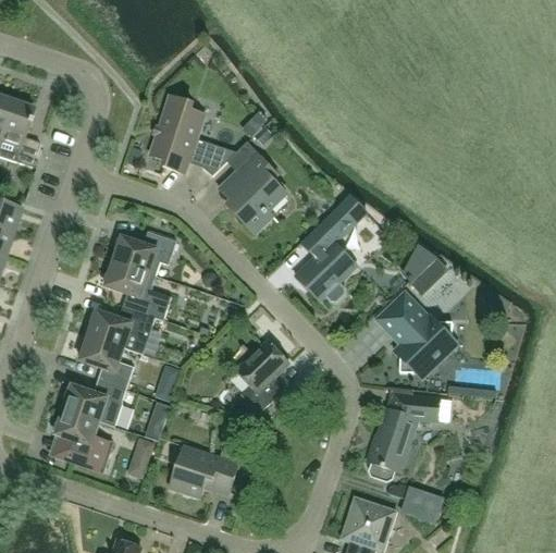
[(0,132),(11,98),(0,94),(0,132)]
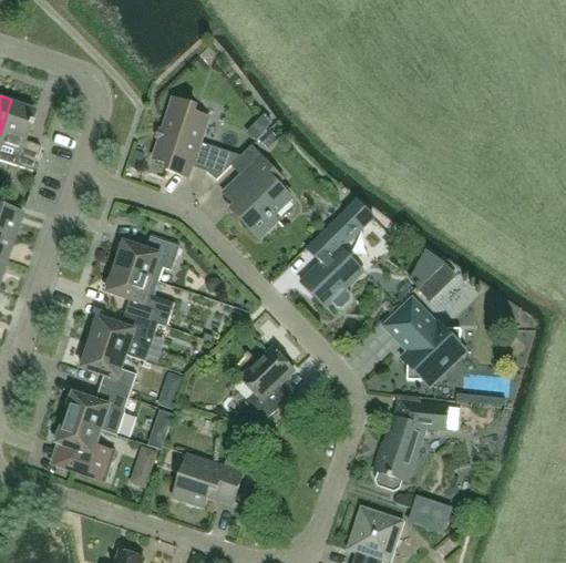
[(173,95),(153,156),(167,161),(165,167),(188,175),(208,114),(194,110),(196,103),(173,95)]
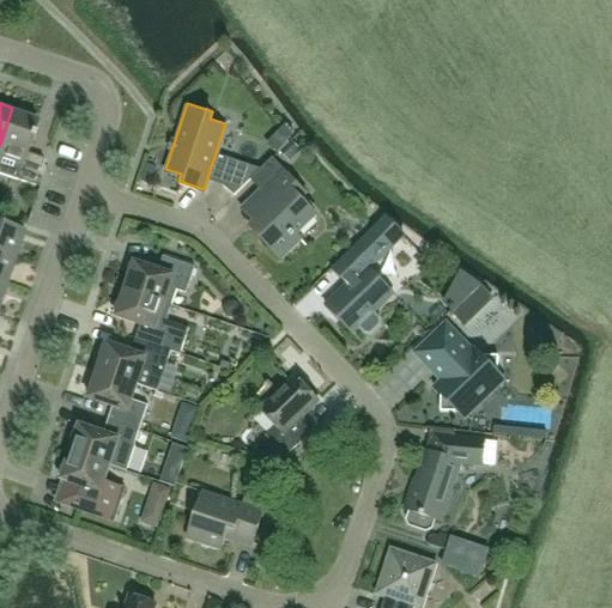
[(12,108),(0,145),(0,170),(6,172),(34,182),(42,154),(25,149),(37,116),(12,108)]
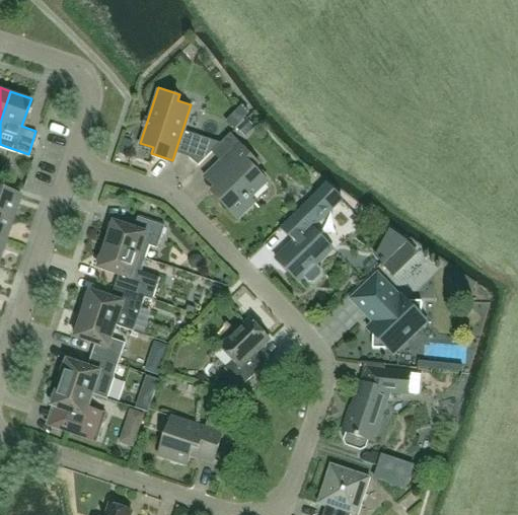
[(233,125),(241,117),(233,108),(225,118),(233,125)]
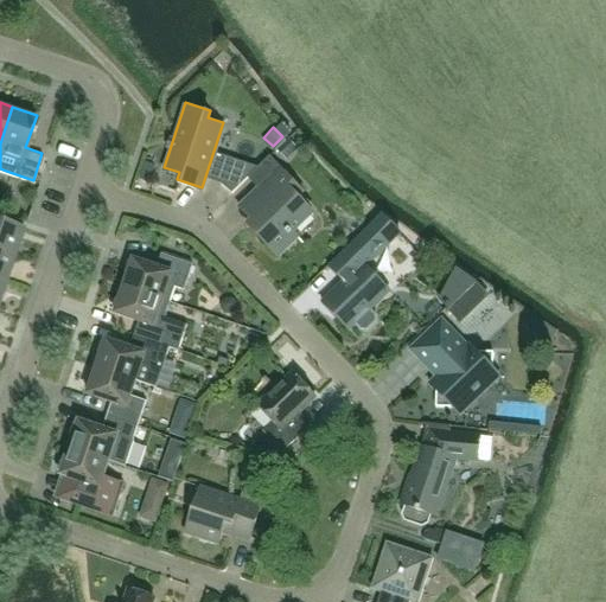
[(229,154),(221,180),(231,190),(257,164),(229,154)]
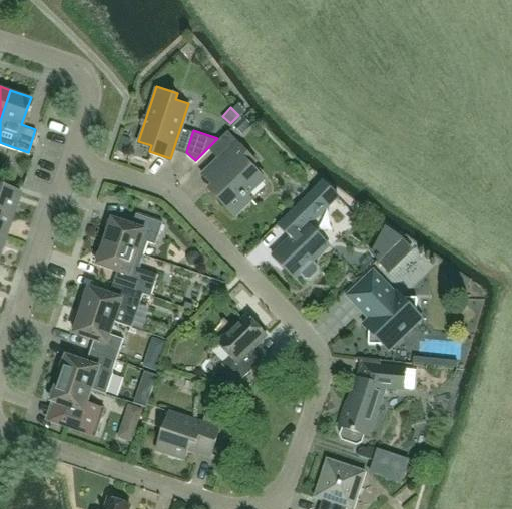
[(227,167),(208,186),(234,213),(251,197),(247,193),(265,176),(251,163),(256,158),(235,138),(217,156),(227,167)]
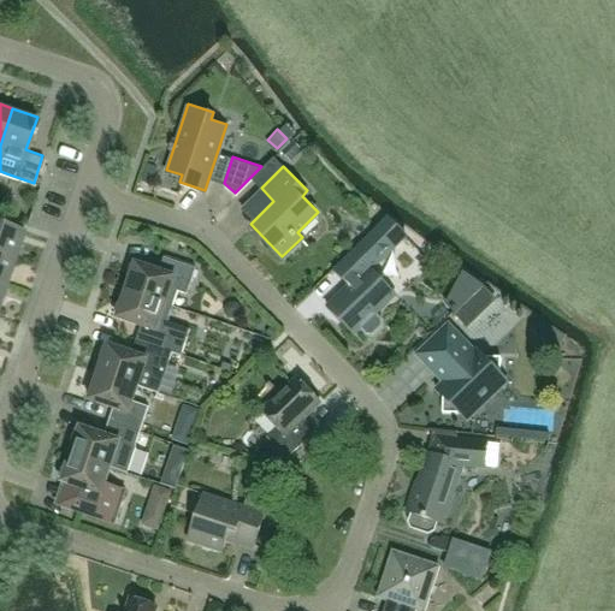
[(354,331),(360,325),(366,331),(372,331),(380,322),(380,318),(374,312),(395,291),(371,267),(406,232),(388,214),(333,267),(348,282),(326,303),(354,331)]
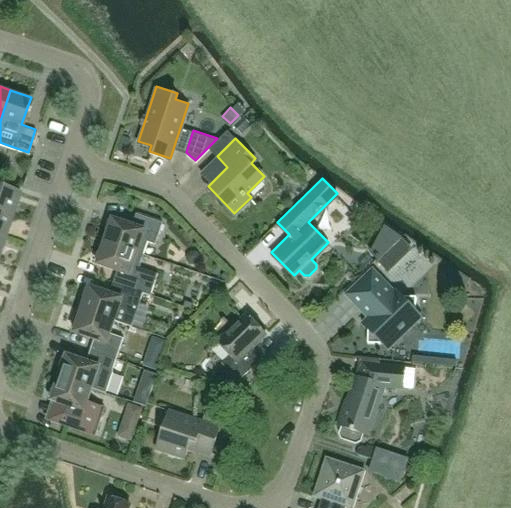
[(0,207),(12,211),(20,188),(0,181),(0,207)]
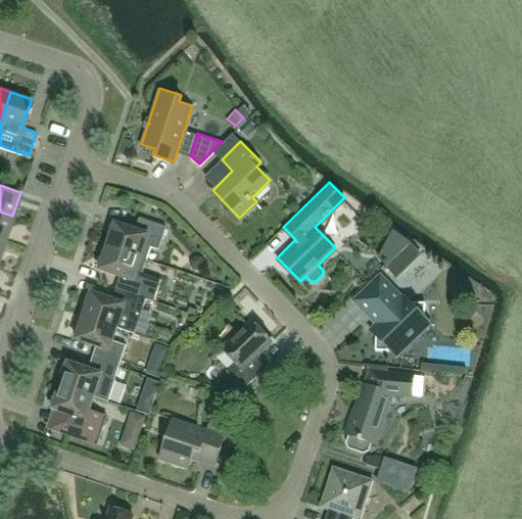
[(12,216),(0,211),(0,237),(4,239),(12,216)]
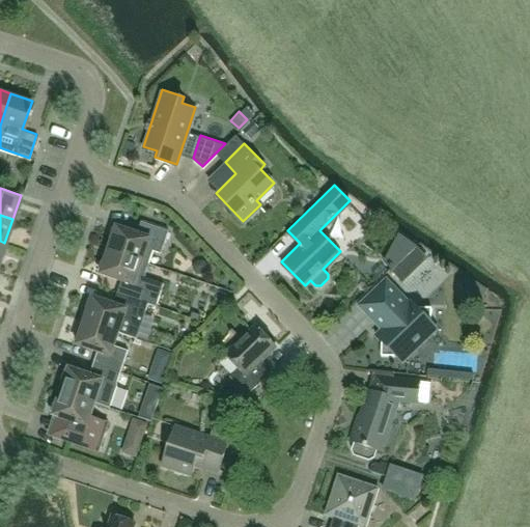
[(108,247),(147,261),(152,248),(160,250),(168,228),(140,219),(136,230),(116,224),(108,247)]
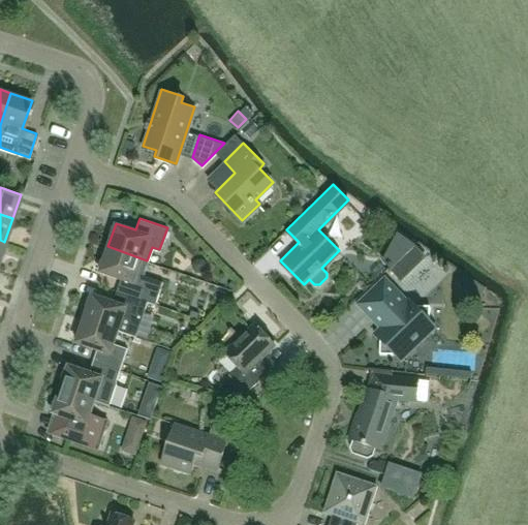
[(427,257),(415,244),(390,268),(402,281),(427,257)]
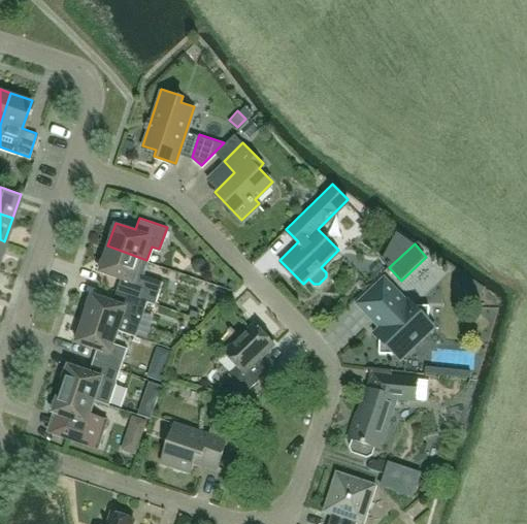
[(146,299),(155,302),(162,280),(142,273),(146,260),(107,246),(99,269),(120,276),(116,288),(143,297),(142,298),(146,299)]
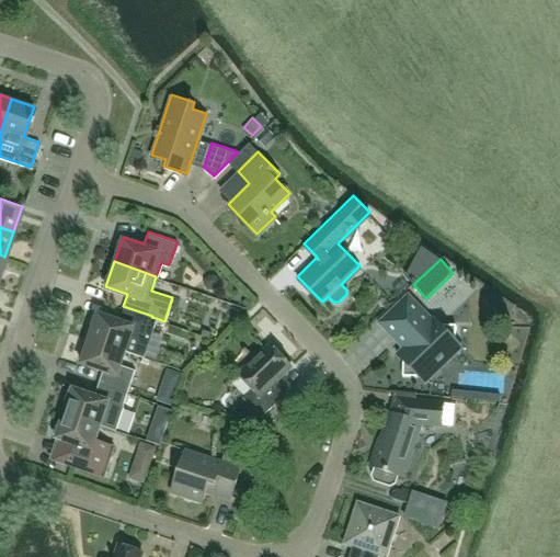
[(408,292),(378,320),(402,345),(397,351),(402,357),(402,374),(418,374),(424,381),(461,345),(455,339),(456,322),(440,322),(433,316),(432,317),(408,292)]
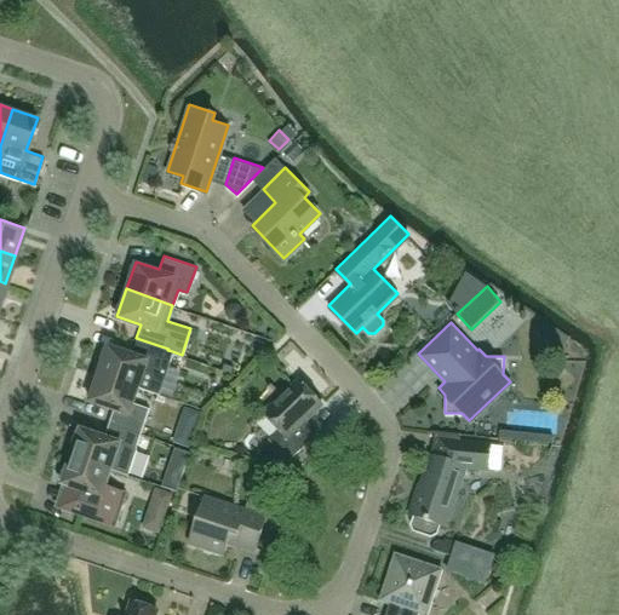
[(172,351),(167,350),(168,349),(136,338),(131,352),(107,344),(98,372),(138,385),(159,392),(172,351)]
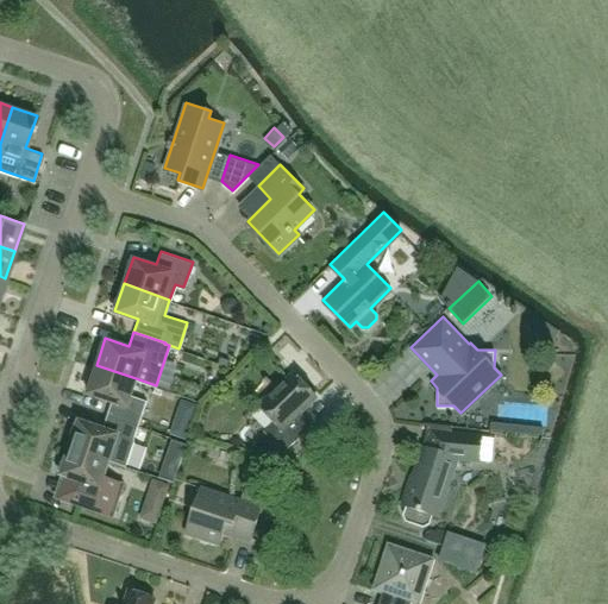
[(106,413),(138,423),(146,398),(130,394),(136,378),(96,365),(87,391),(111,400),(106,413)]
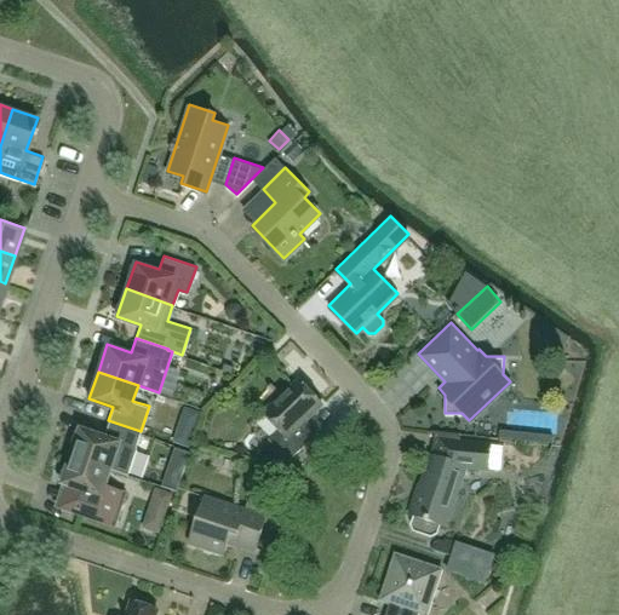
[(288,458),(311,436),(299,424),(321,402),(297,377),(263,411),(278,426),(268,437),(288,458)]
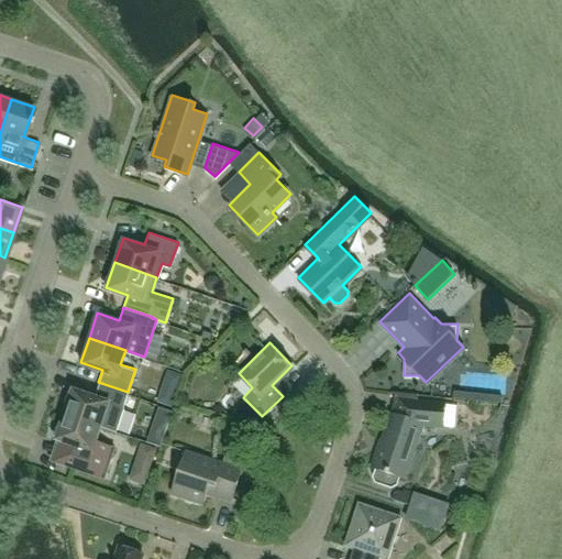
[(182,370),(163,363),(157,377),(177,384),(182,370)]
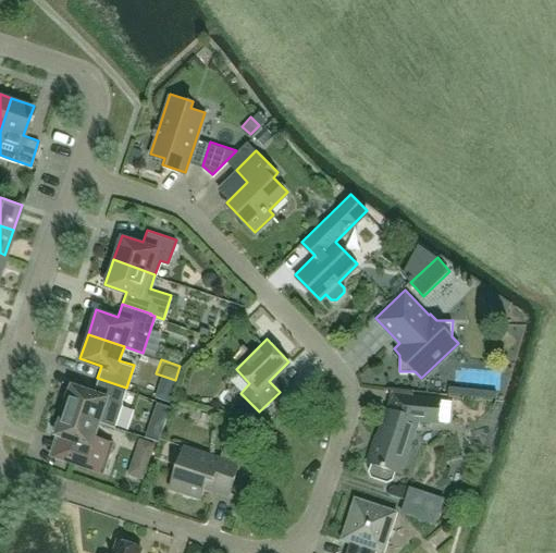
[(454,371),(455,394),(501,392),(499,369),(454,371)]
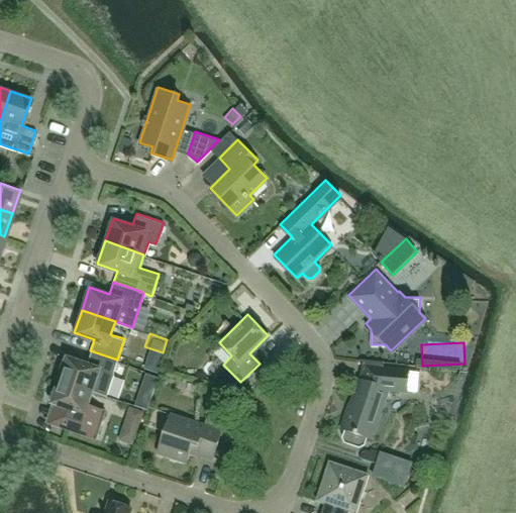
[(117,360),(90,350),(86,363),(67,355),(59,379),(92,390),(96,377),(109,382),(117,360)]
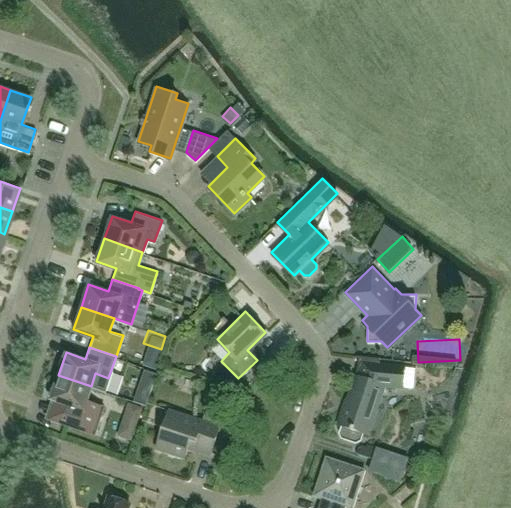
[(343,404),(337,422),(340,424),(338,431),(340,436),(355,441),(359,438),(362,431),(367,433),(384,384),(403,386),(404,365),(360,360),(356,374),(355,373),(344,404),(343,404)]
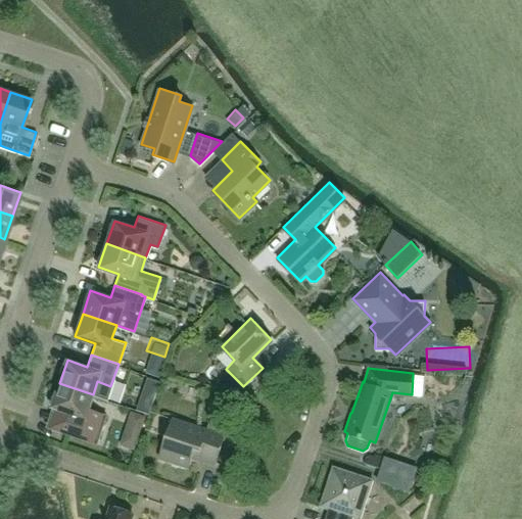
[(143,386),(155,390),(159,379),(146,375),(143,386)]
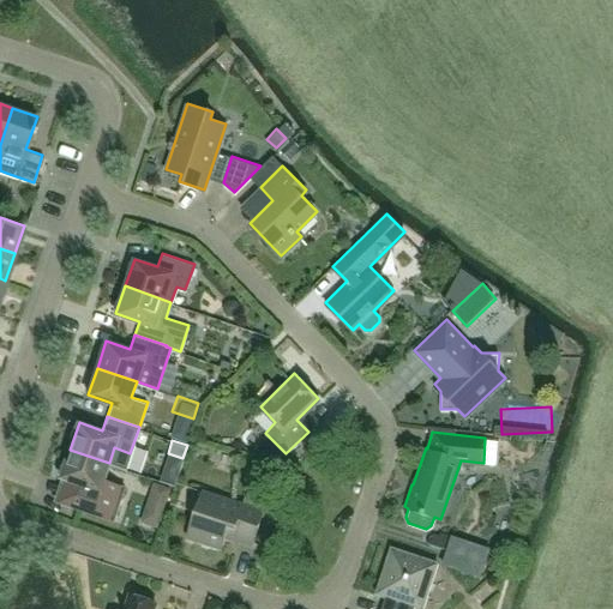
[(84,484),(79,499),(115,511),(125,486),(104,478),(109,463),(70,450),(60,477),(84,484)]
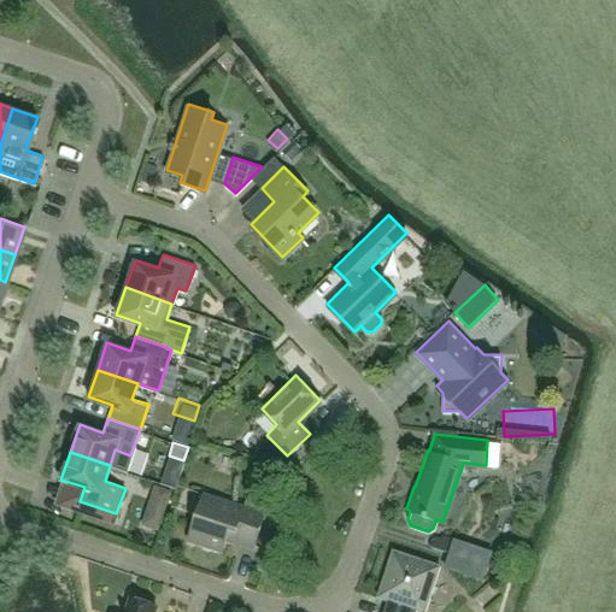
[(153,490),(140,523),(156,529),(169,496),(153,490)]
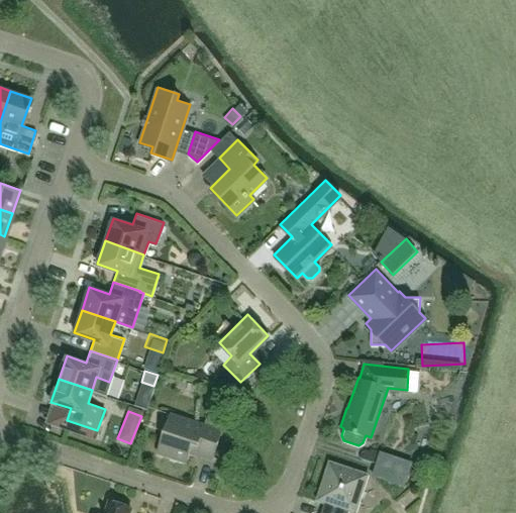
[(189,450),(211,457),(221,429),(170,412),(157,451),(185,460),(189,450)]
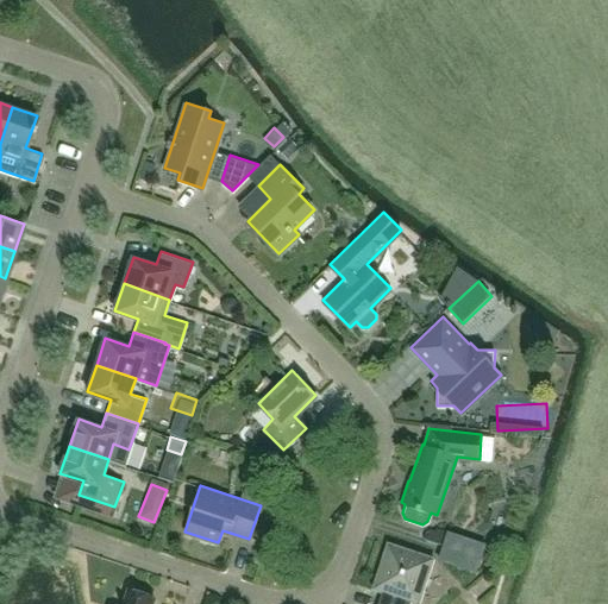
[(408,603),(411,599),(418,602),(433,557),(388,541),(373,586),(387,591),(382,603),(408,603)]
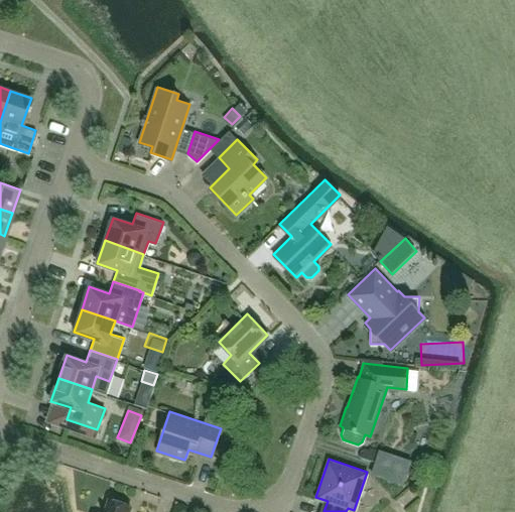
[(127,511),(130,505),(109,498),(104,511),(127,511)]
